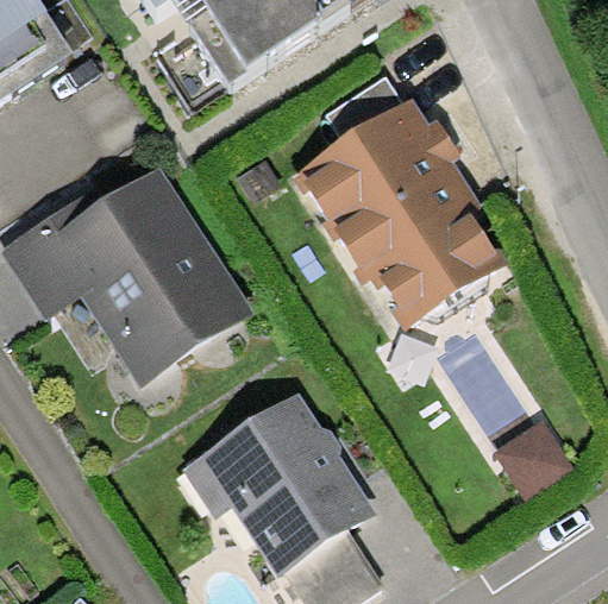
[(0,98),(70,54),(36,0),(0,0),(0,98)]
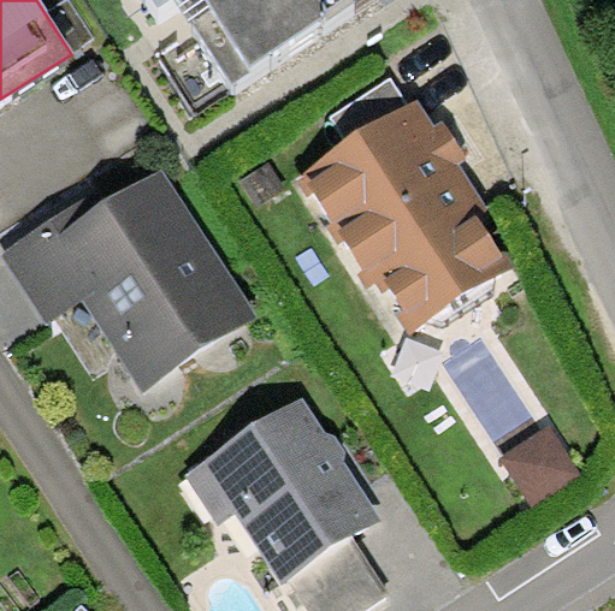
[(147,0),(155,13),(173,1),(229,85),(356,1),(359,0),(147,0)]
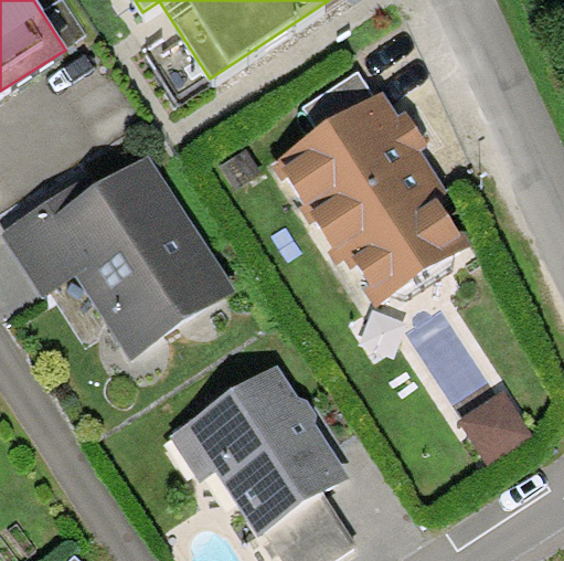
[(319,130),(373,95),(357,70),(302,105),(319,130)]
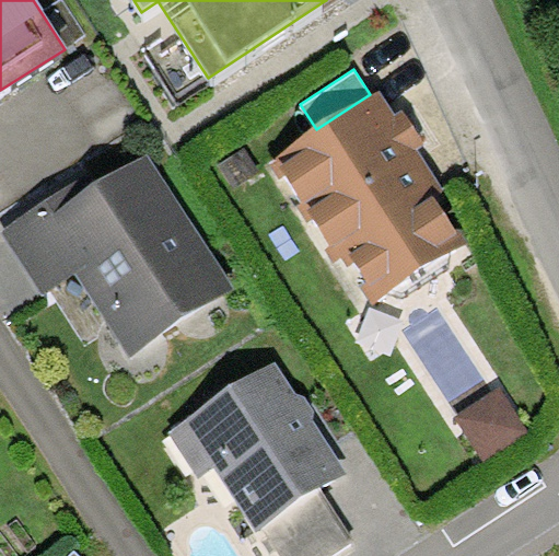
[(316,129),(271,157),(337,258),(341,256),(371,303),(464,244),(433,196),(443,190),(416,147),(422,142),(411,125),(400,107),(395,112),(380,88),(370,94),(316,129)]
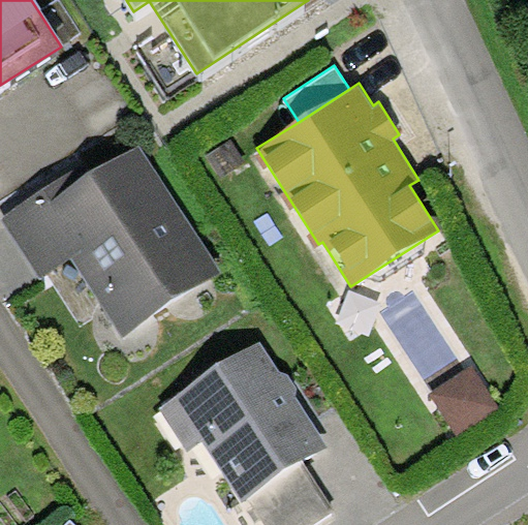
[(246,159),(230,137),(208,154),(222,175),(246,159)]
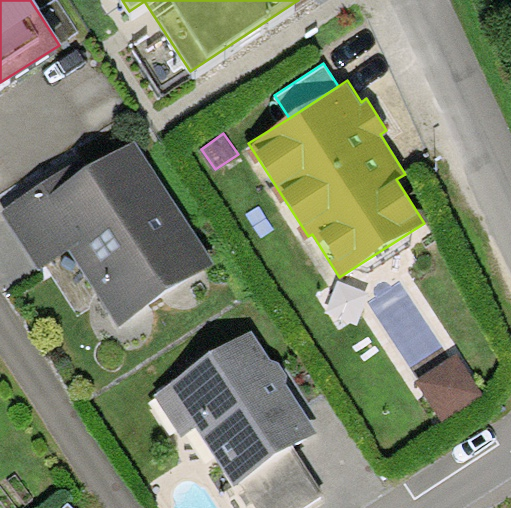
[(213,263),(133,139),(81,172),(73,177),(66,165),(0,206),(0,209),(38,267),(68,248),(117,324),(213,263)]
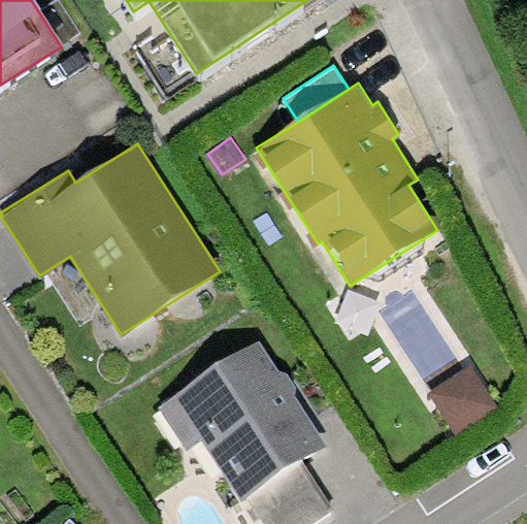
[(260,339),(159,404),(187,450),(202,439),(240,498),(326,445),(294,394),(297,390),(291,381),(285,370),(280,373),(260,339)]
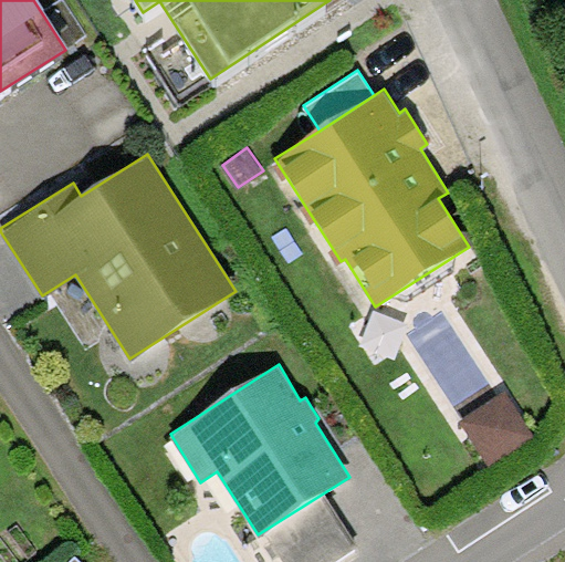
[(533,435),(504,389),(459,419),(489,464),(533,435)]
